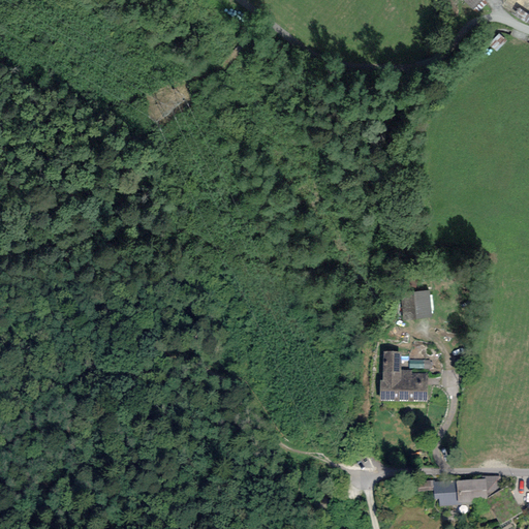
[(481,0),(464,0),(472,8),(481,0)]
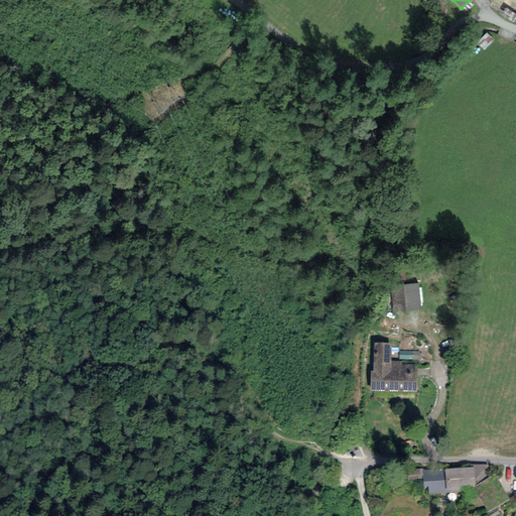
[(420,310),(418,283),(390,285),(392,312),(420,310)]
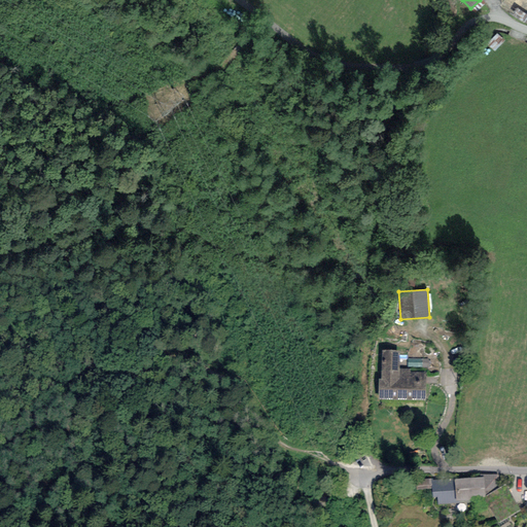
[(398,350),(381,350),(381,379),(378,379),(378,400),(425,400),(425,373),(410,373),(410,369),(398,369),(398,350)]
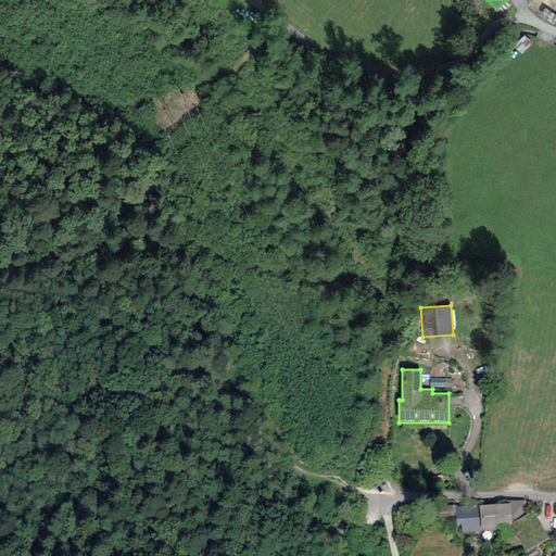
[(505,501),(506,504),(510,504),(512,528),(527,552),(548,539),(532,510),(527,515),(526,500),(505,501)]
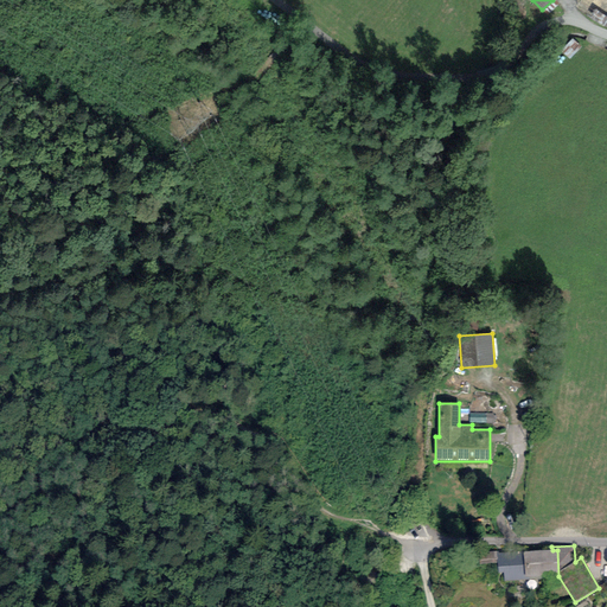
[(558,576),(557,550),(553,550),(498,553),(498,561),(498,563),(499,573),(504,573),(504,581),(530,580),(530,577),(558,576)]
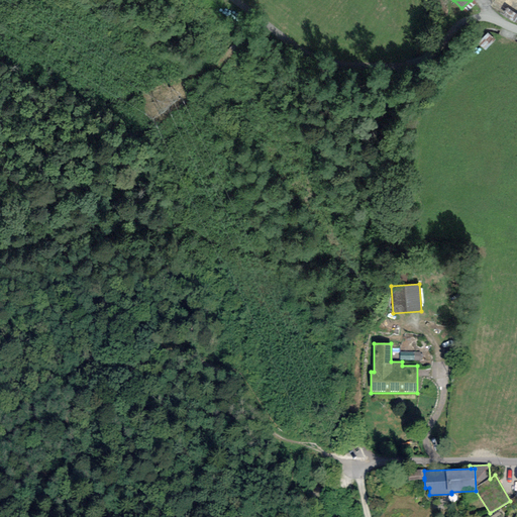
[(409,481),(424,480),(424,478),(424,471),(424,470),(409,470),(409,481)]
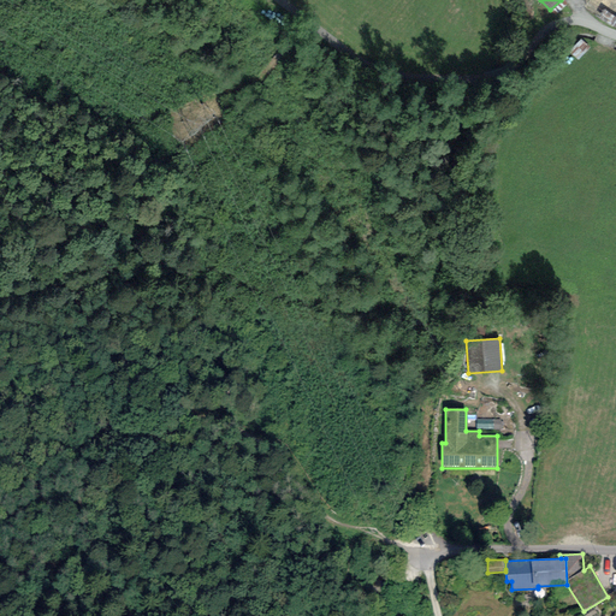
All buildings are outlined.
